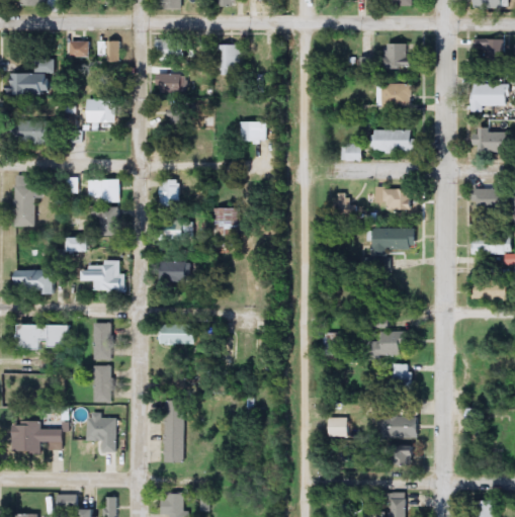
[(184,0),(184,9),(158,9),(158,0),(184,0)]
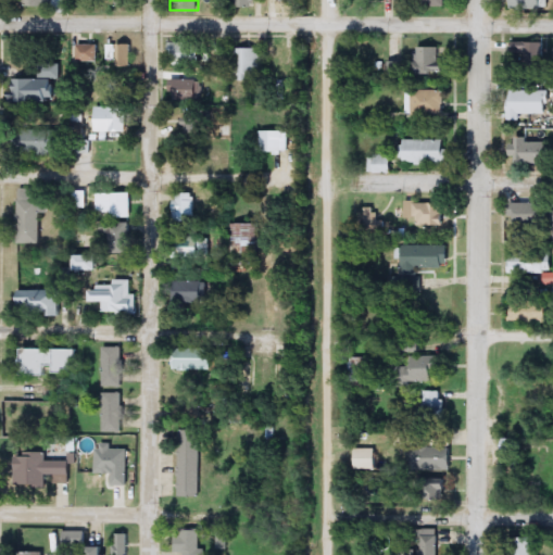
[(511,9),(511,0),(544,0),(544,9),(511,9)]
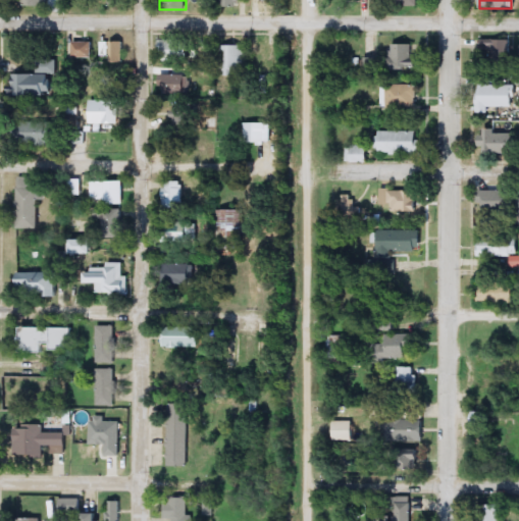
[(507,39),(507,62),(478,62),(478,39),(507,39)]
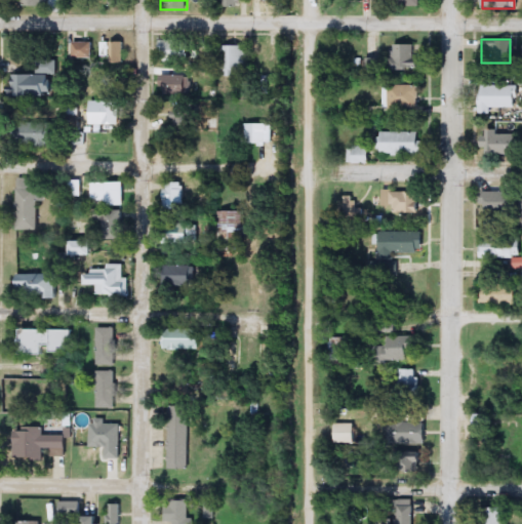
[(89,41),(89,59),(64,59),(64,41),(89,41)]
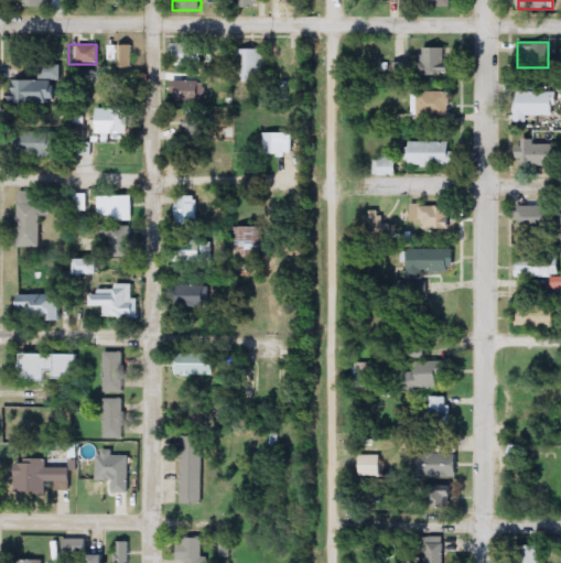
[(107,44),(129,44),(129,67),(107,67),(107,44)]
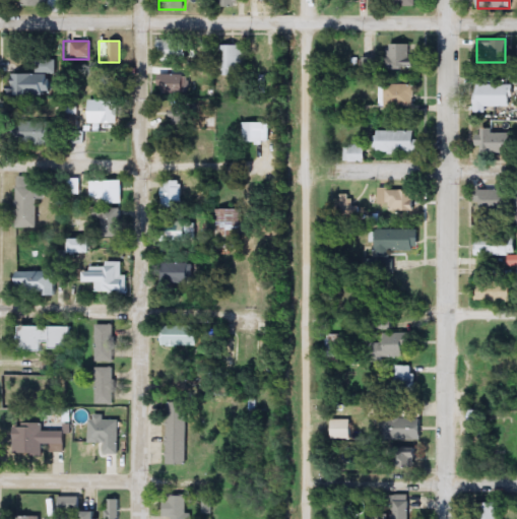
[(186,41),(186,60),(156,60),(156,41),(186,41)]
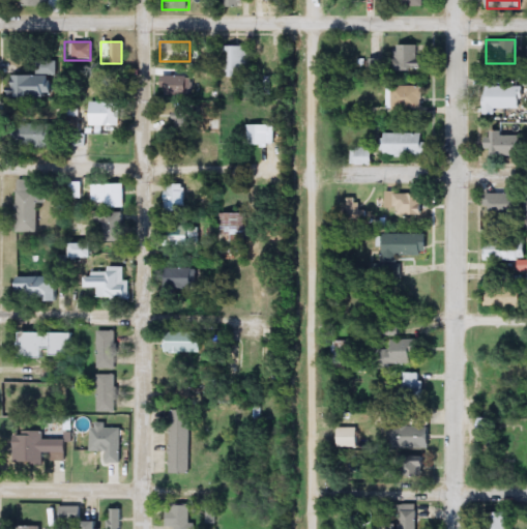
[(419,45),(419,69),(393,69),(393,45),(419,45)]
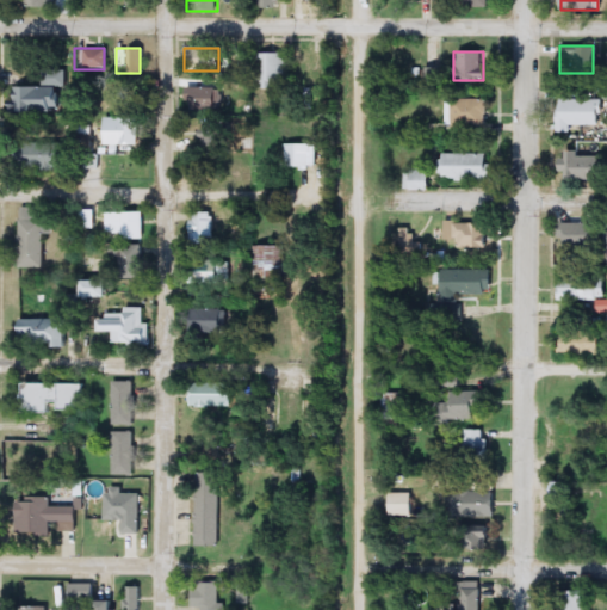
[(256,87),(256,53),(284,53),(284,87),(256,87)]
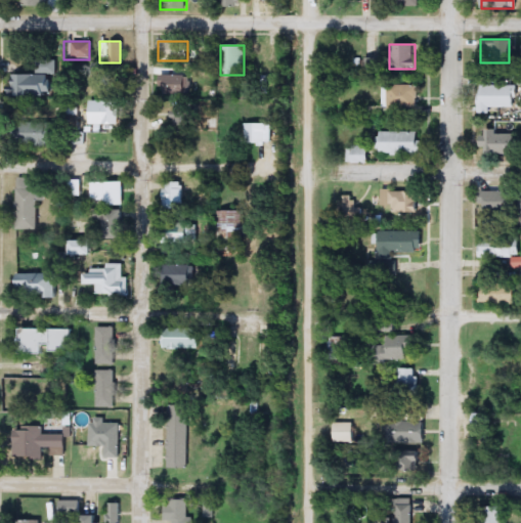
[(6,74),(33,75),(34,56),(54,57),(53,97),(6,96),(6,74)]
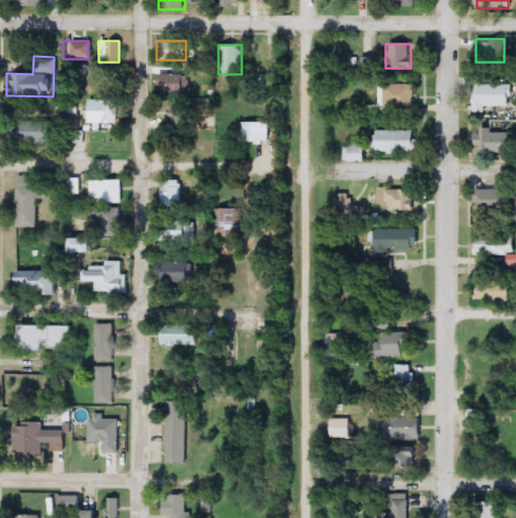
[(372,70),(358,70),(358,58),(372,58),(372,70)]
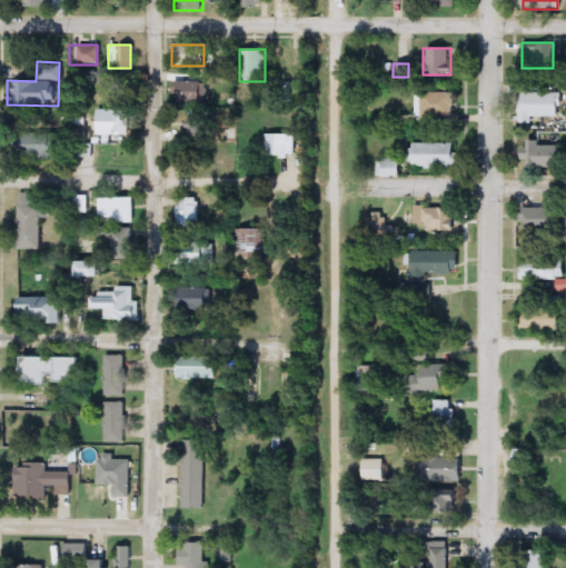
[(170,101),(170,80),(204,80),(204,101),(170,101)]
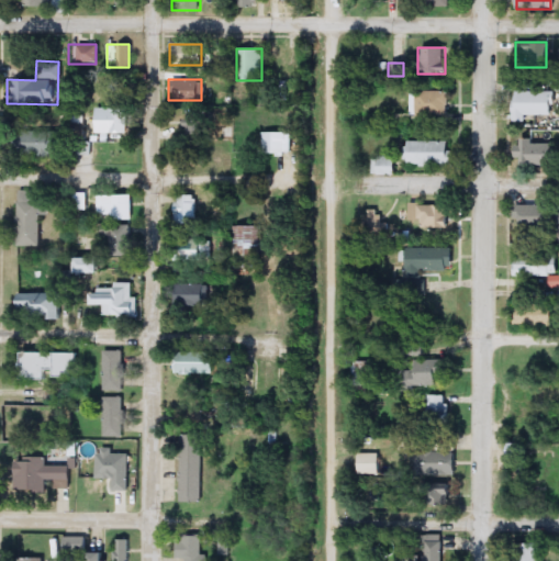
[(447,115),(409,115),(409,91),(447,90),(447,115)]
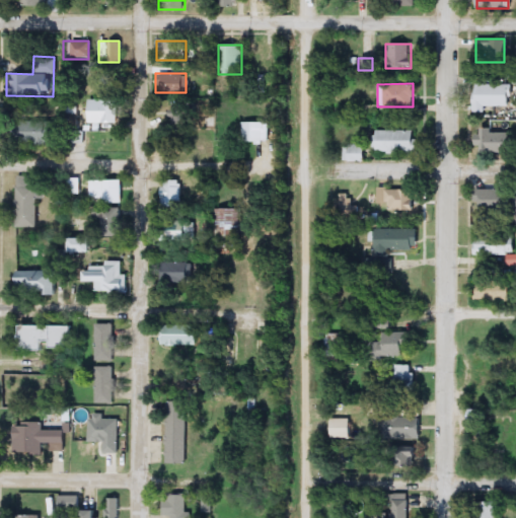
[(471,84),(508,84),(508,106),(471,106),(471,84)]
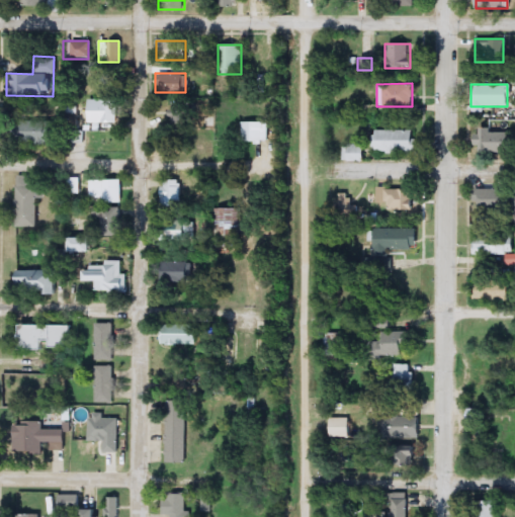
[(113,98),(113,122),(87,122),(87,98),(113,98)]
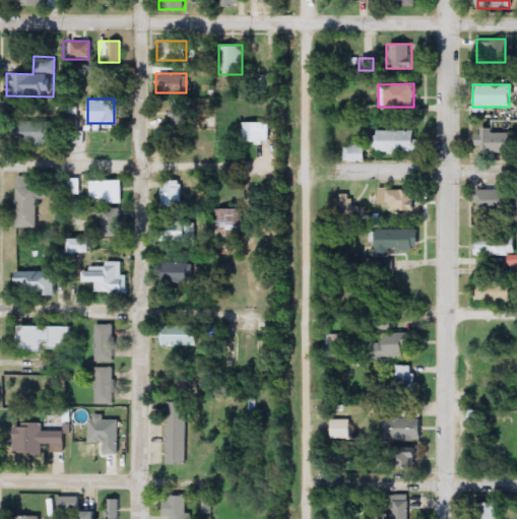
[(51,121),(51,143),(18,144),(17,121),(51,121)]
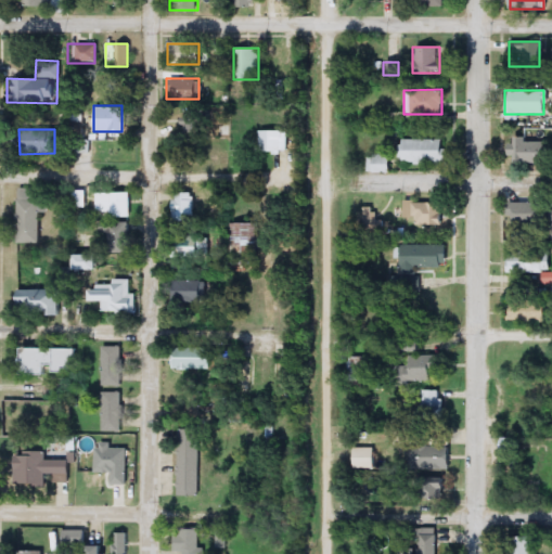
[(284,151),(258,151),(258,130),(284,131),(284,151)]
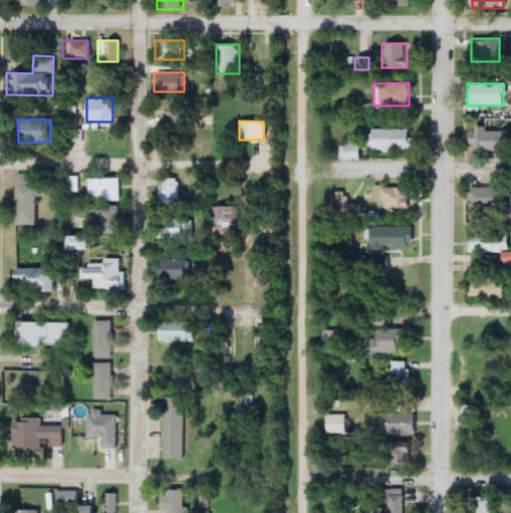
[(373,151),(373,129),(412,129),(412,151),(373,151)]
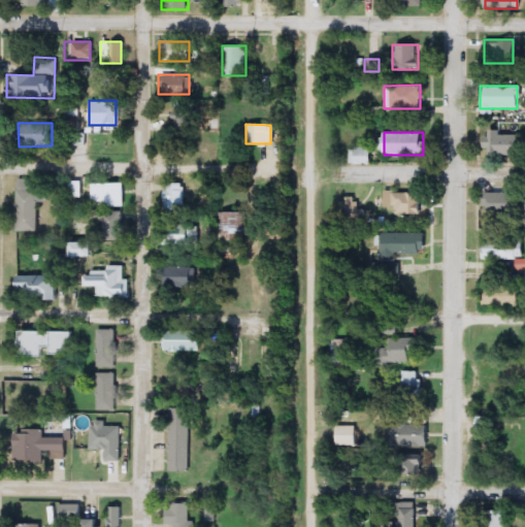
[(483,155),(483,134),(520,134),(520,155),(483,155)]
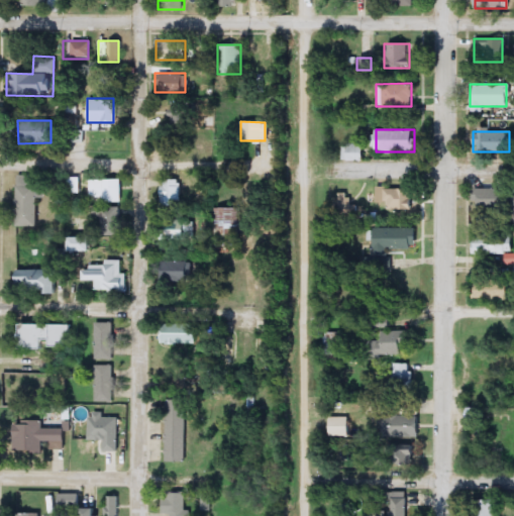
[(13,226),(13,175),(34,175),(34,226),(13,226)]
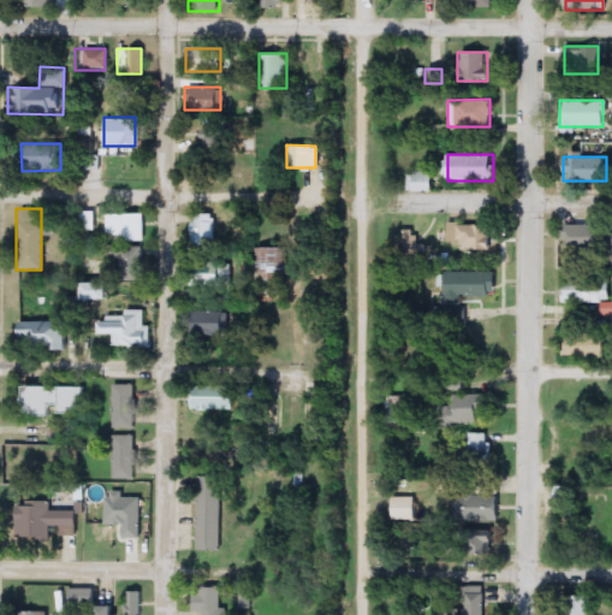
[(90,229),(78,229),(78,212),(90,212),(90,229)]
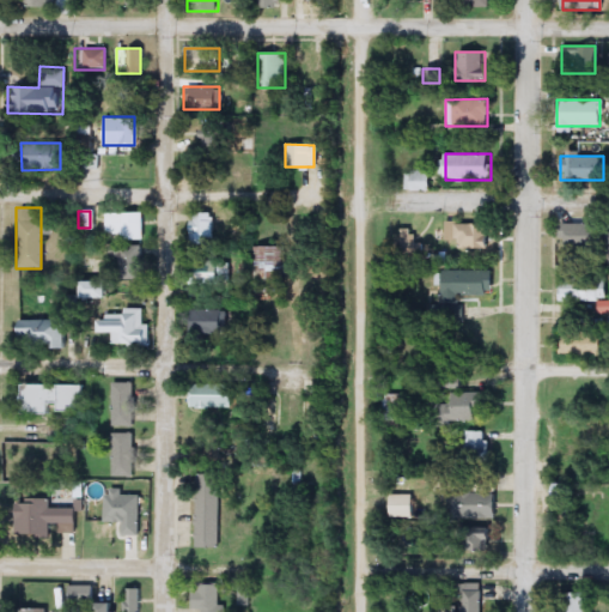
[(140,238),(102,238),(102,212),(140,212),(140,238)]
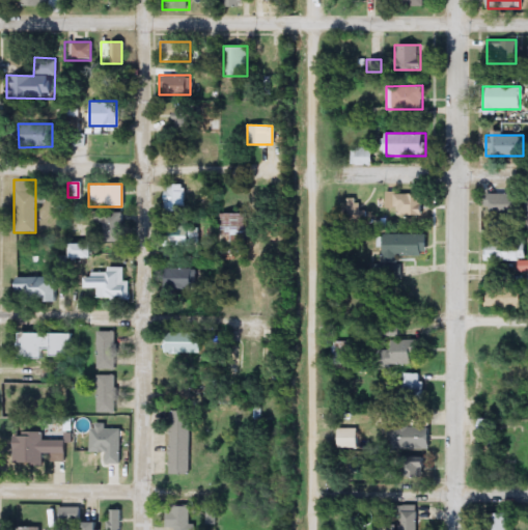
[(163,207),(163,184),(182,184),(182,207),(163,207)]
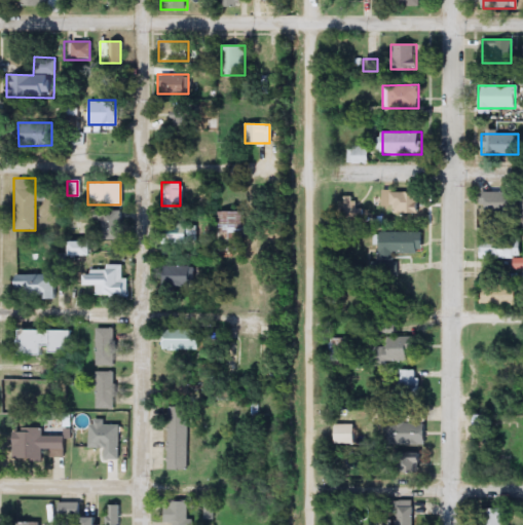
[(522,213),(479,213),(479,191),(518,191),(517,200),(522,200),(522,216),(522,213)]
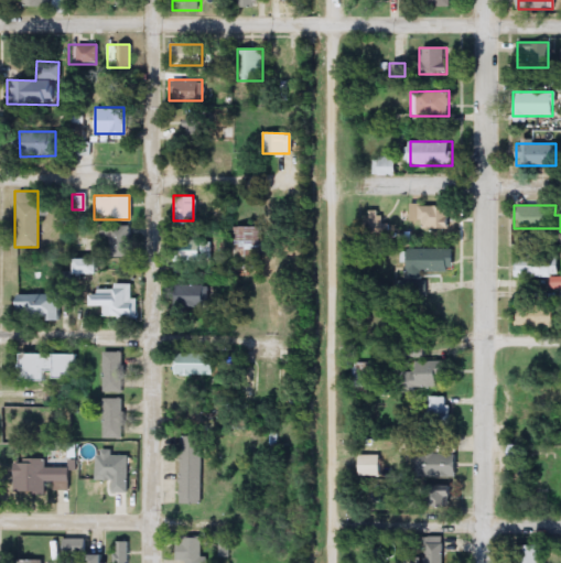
[(449,206),(449,228),(409,228),(409,206),(449,206)]
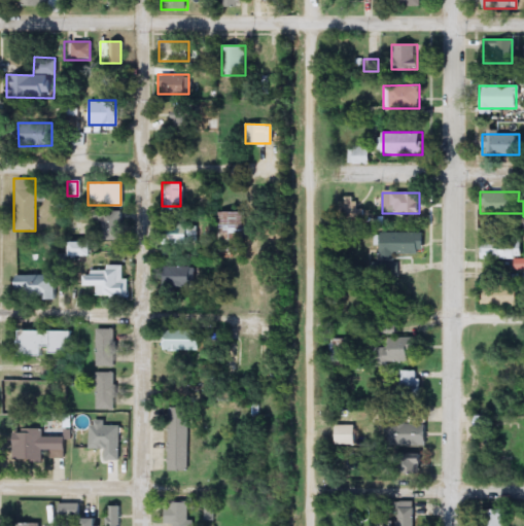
[(120,238),(101,238),(101,220),(92,220),(92,211),(120,211),(120,238)]
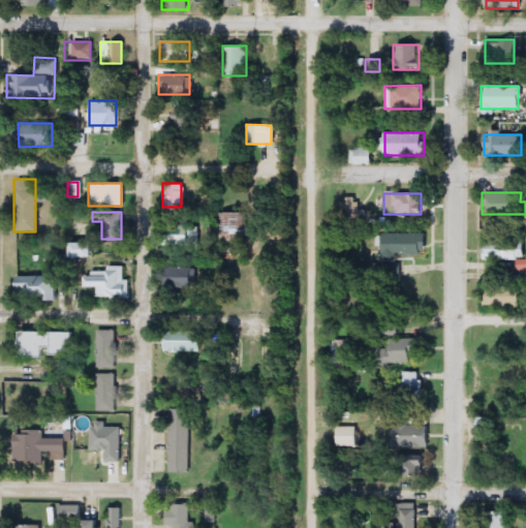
[(242,218),(242,240),(218,240),(218,218),(242,218)]
